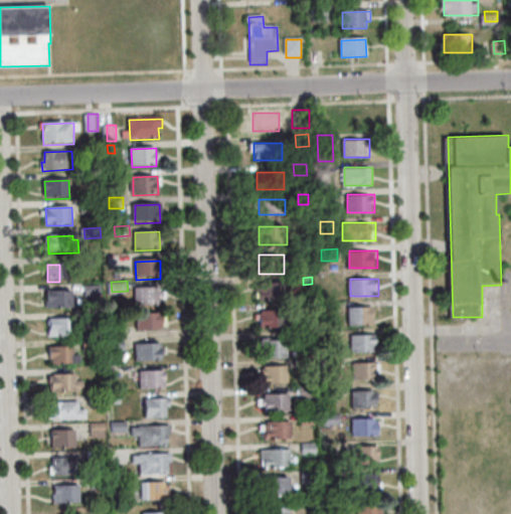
[(285,283),(259,283),(259,300),(285,300),(285,283)]
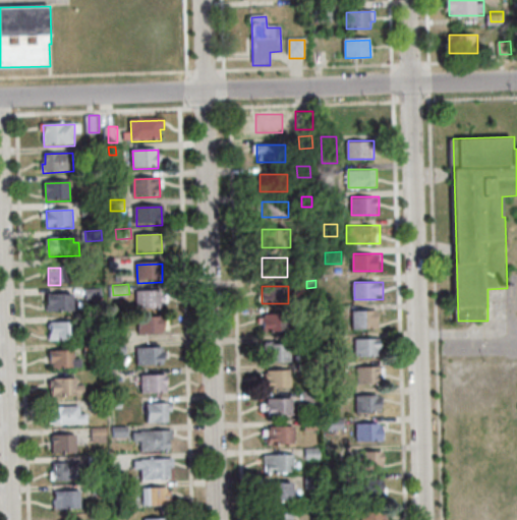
[(88,288),(88,301),(104,301),(104,287),(88,288)]
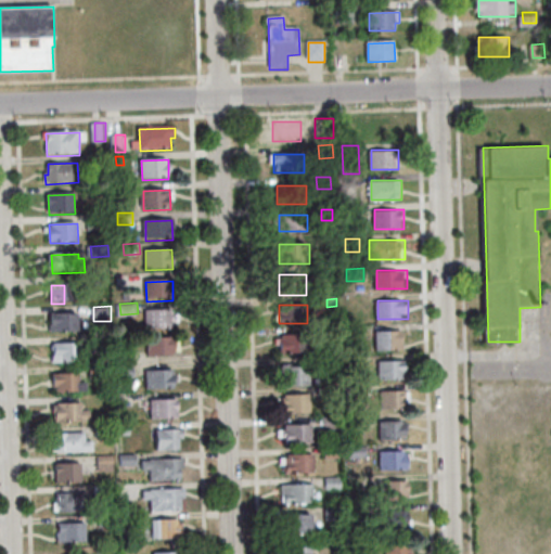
[(145,331),(173,330),(171,310),(145,311),(145,331)]
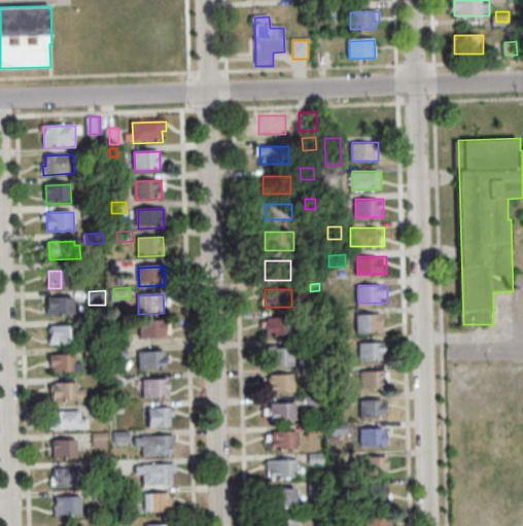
[(47,317),(74,316),(73,299),(47,300),(47,317)]
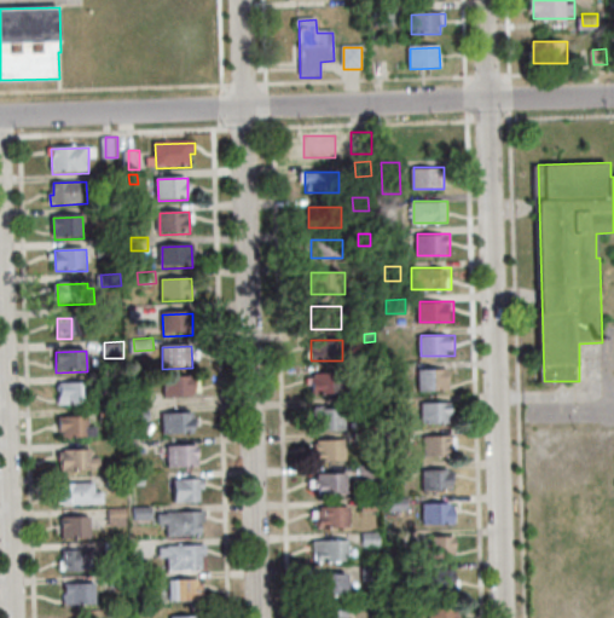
[(421,391),(453,391),(453,369),(421,369),(421,391)]
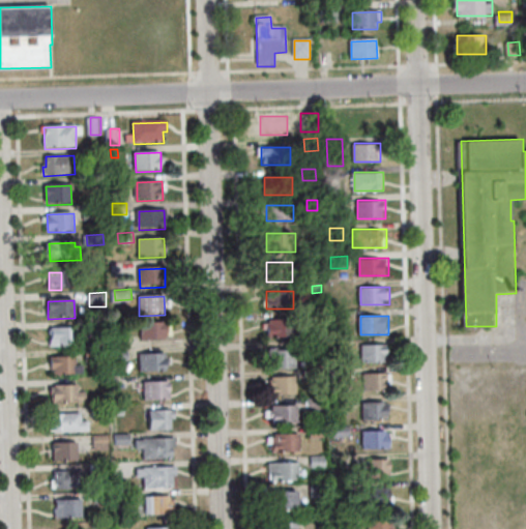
[(269,319),(269,336),(297,336),(297,319),(269,319)]
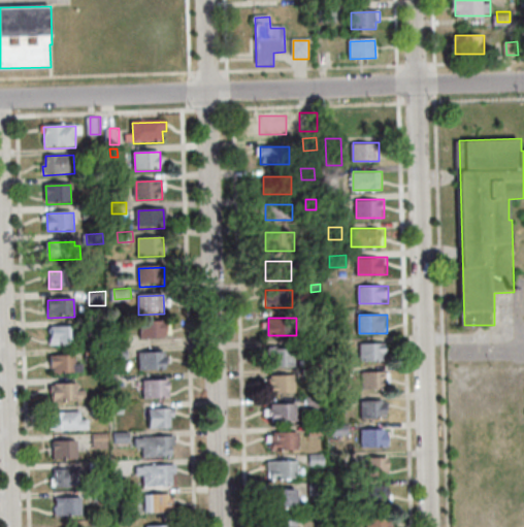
[(140,341),(166,340),(165,322),(140,323),(140,341)]
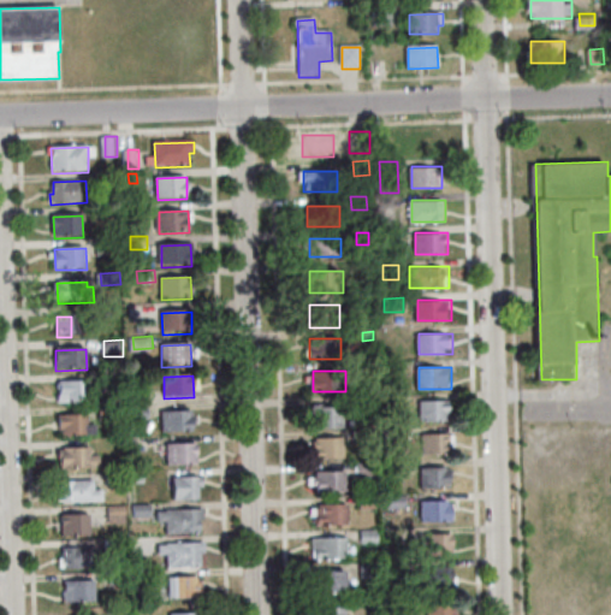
[(60,404),(90,403),(90,383),(59,384),(60,404)]
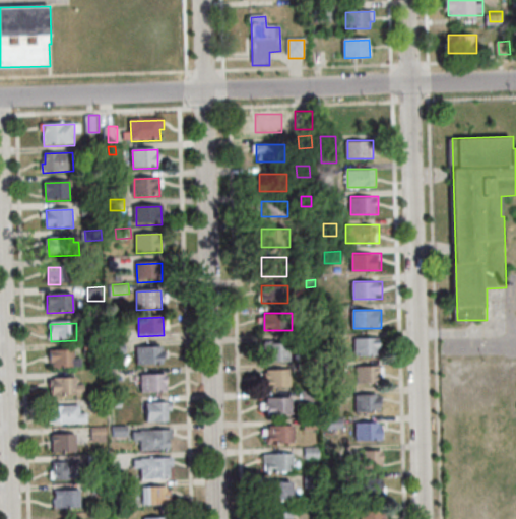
[(128,327),(113,327),(113,337),(128,337),(128,327)]
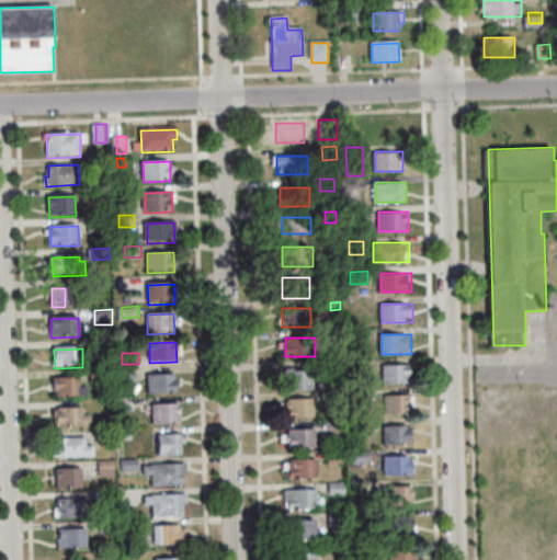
[(342,374),(342,363),(326,364),(327,375),(342,374)]
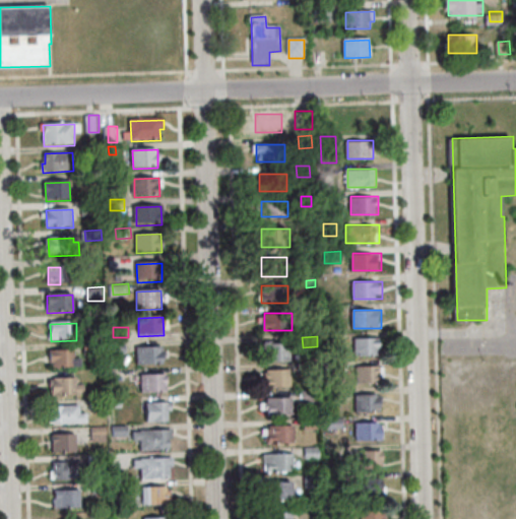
[(357,337),(357,355),(381,355),(381,337),(357,337)]
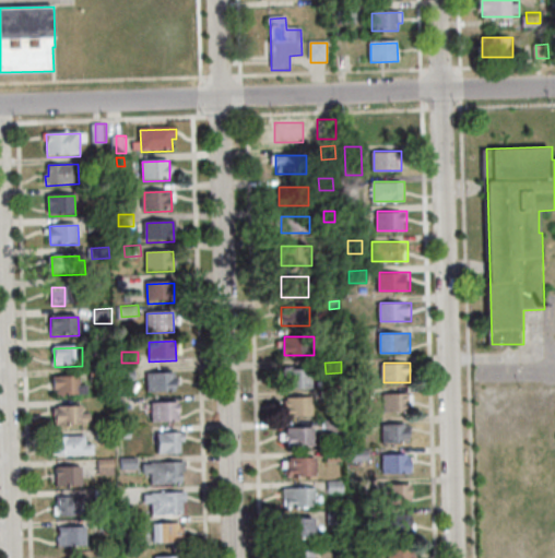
[(94,368),(94,379),(110,379),(110,368),(94,368)]
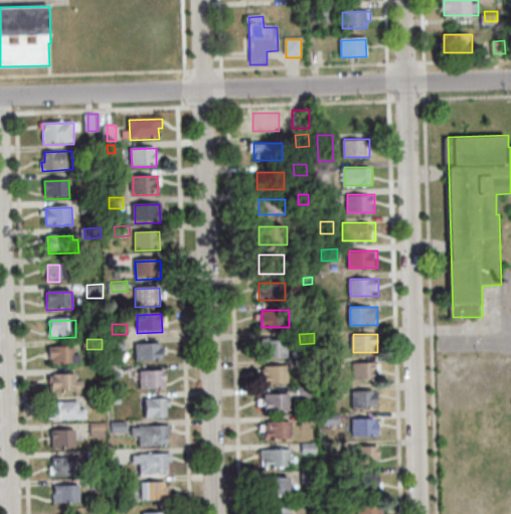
[(127,339),(113,339),(113,351),(127,350),(127,339)]
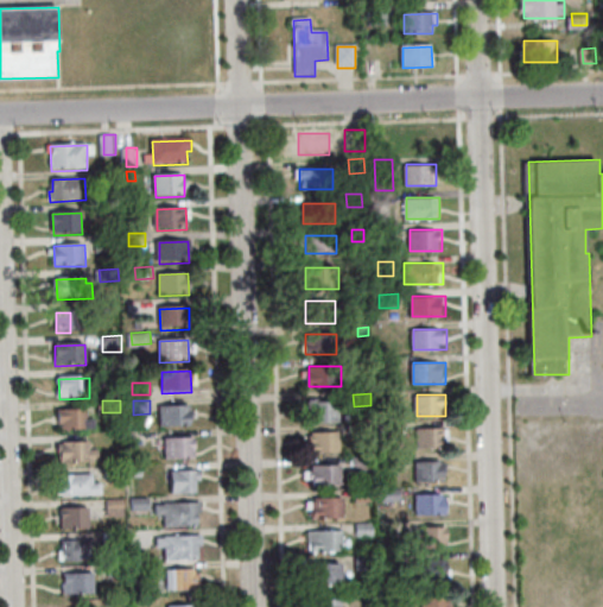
[(311,422),(342,422),(342,400),(311,400),(311,422)]
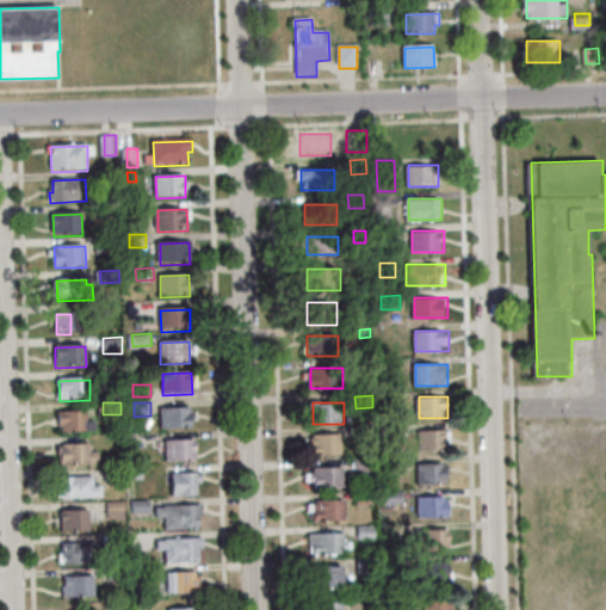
[(162,431),(192,430),(191,408),(161,410),(162,431)]
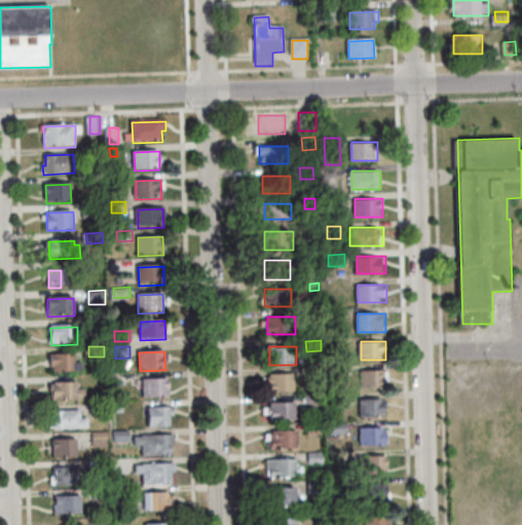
[(51,373),(77,372),(77,354),(50,355),(51,373)]
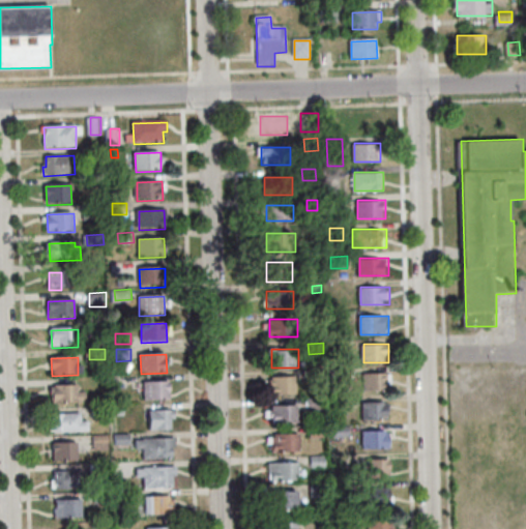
[(309,370),(309,377),(323,377),(323,369),(309,370)]
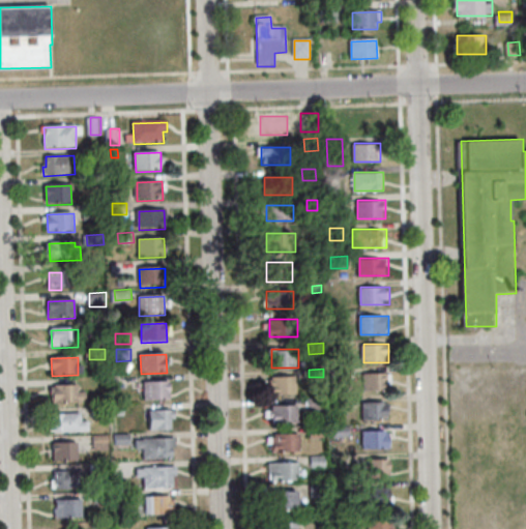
[(366,373),(366,391),(391,391),(391,373),(366,373)]
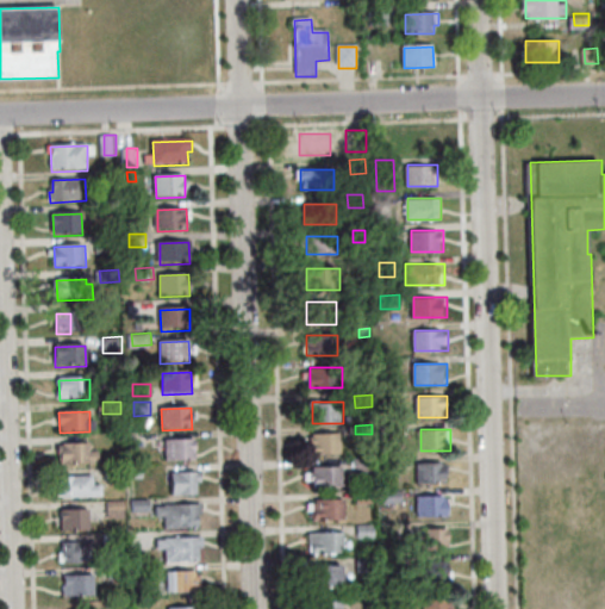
[(344,433),(310,433),(310,453),(344,453),(344,433)]
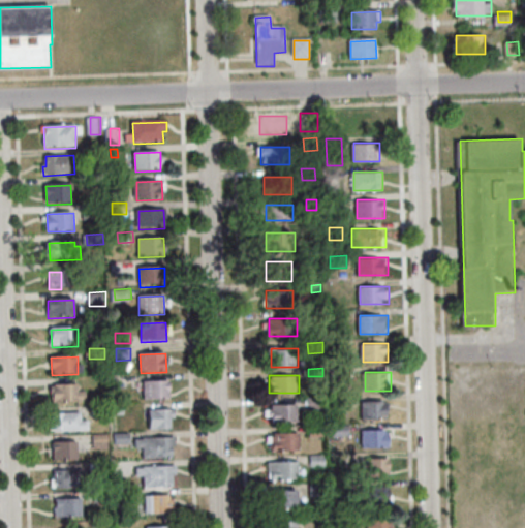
[(145,401),(170,401),(170,382),(144,382),(145,401)]
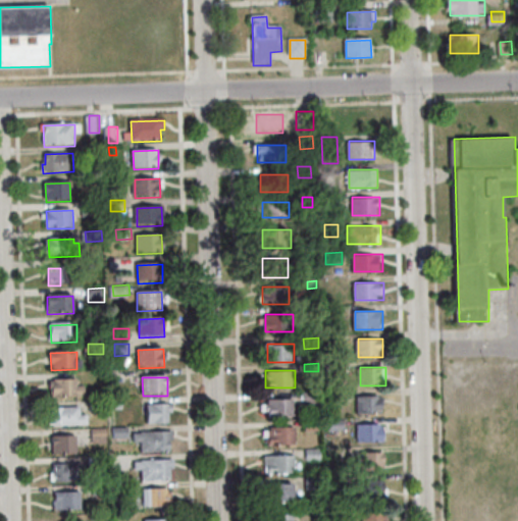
[(53,399),(86,398),(86,386),(79,386),(78,380),(52,381),(53,399)]
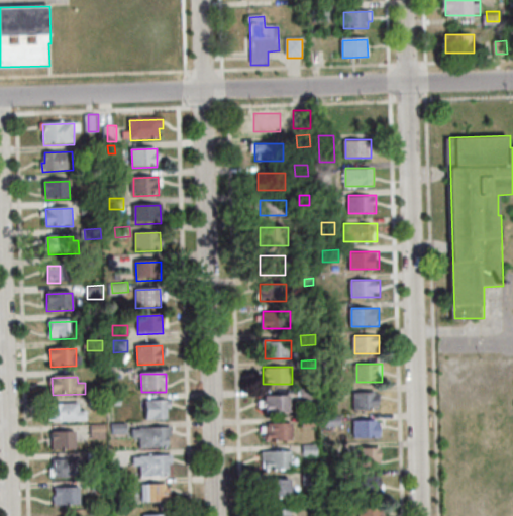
[(303,387),(303,399),(319,398),(319,387),(303,387)]
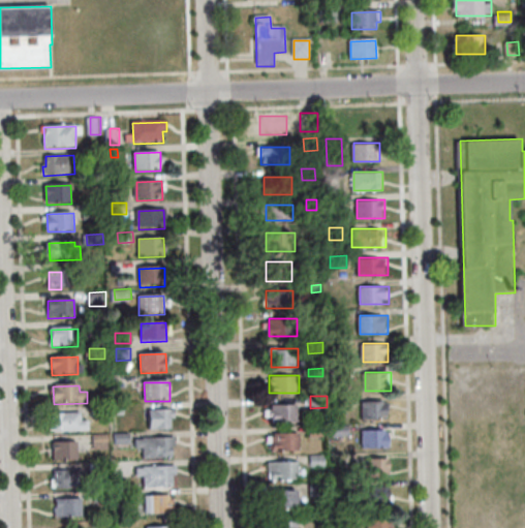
[(334,397),(334,412),(349,412),(348,396),(334,397)]
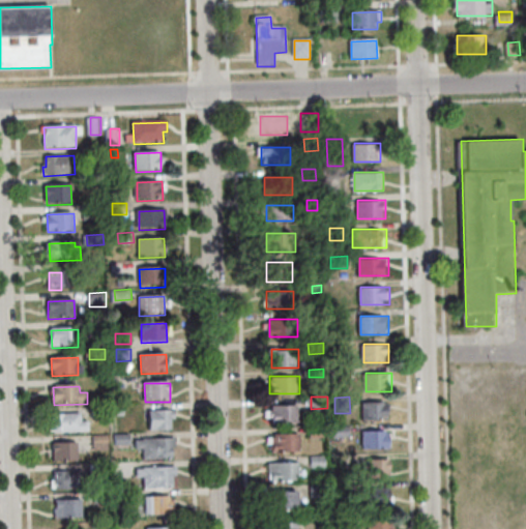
[(391,402),(364,402),(364,419),(391,419),(391,402)]
